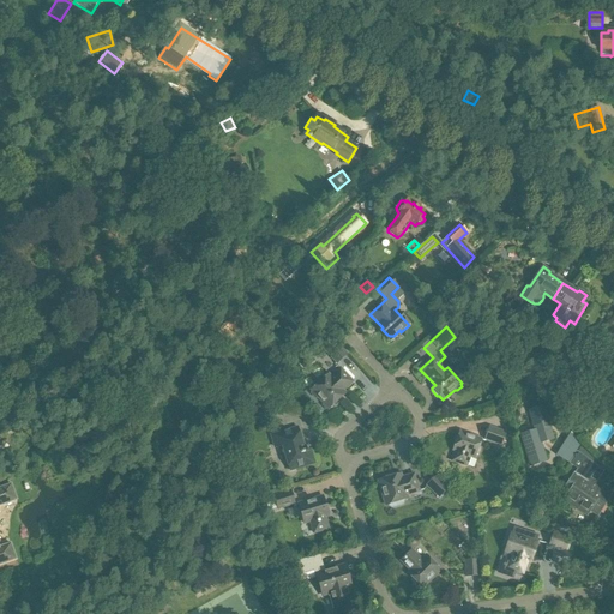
[(533,337),(542,343),(548,335),(539,329),(533,337)]
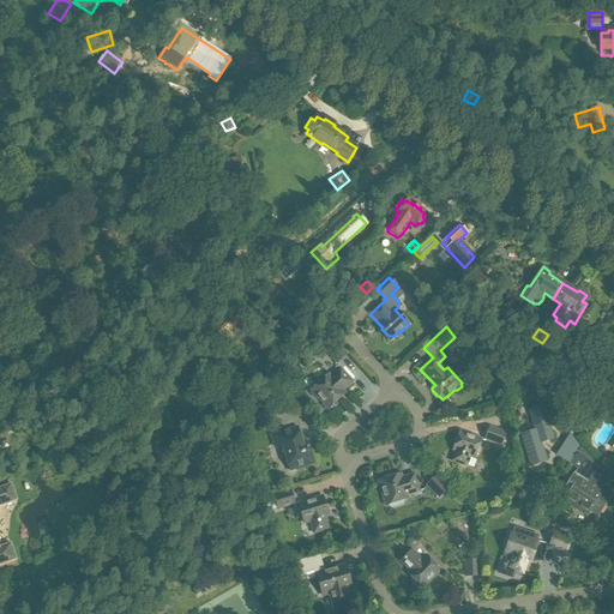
[(337,365),(347,355),(336,342),(325,351),(337,365)]
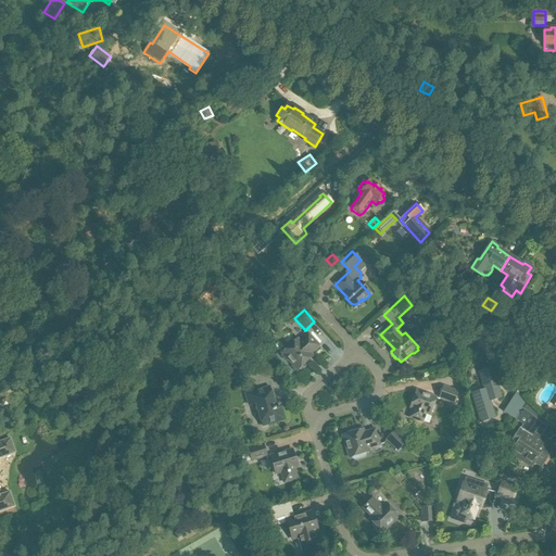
[(497,340),(467,321),(464,328),(481,339),(483,337),(495,344),(497,340)]
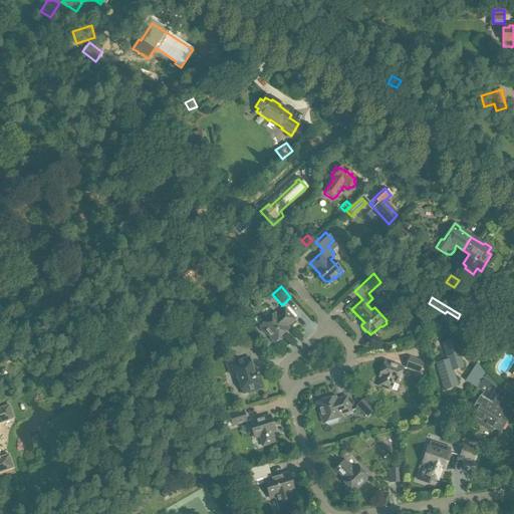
[(469,317),(477,323),(486,310),(477,304),(469,317)]
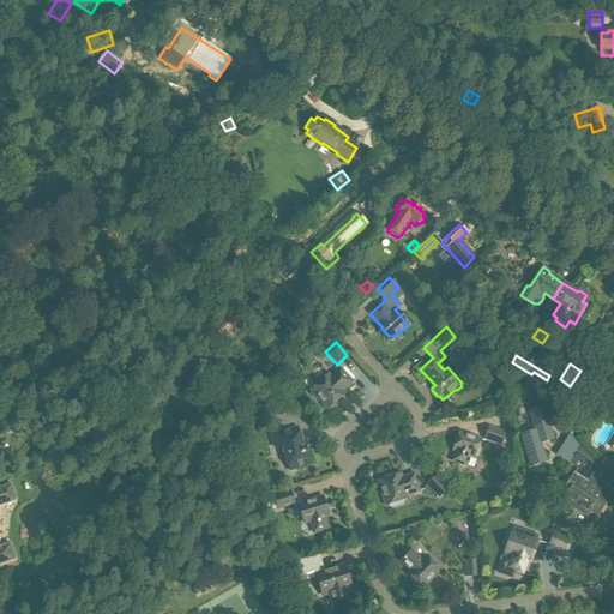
[(353,383),(341,368),(331,378),(329,374),(311,391),(312,392),(311,395),(315,398),(318,398),(329,409),(333,405),(336,405),(342,401),(341,398),(342,397),(339,395),(353,383)]
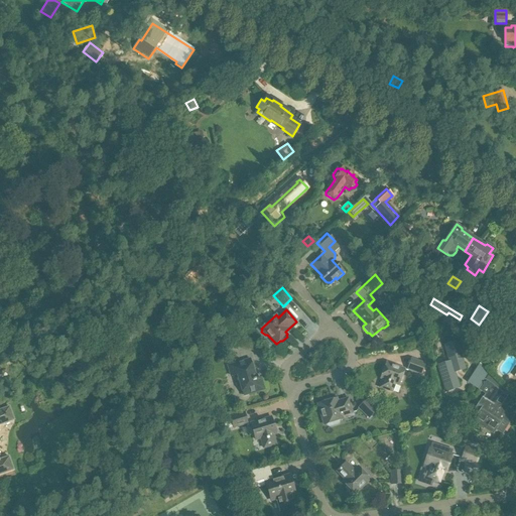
[(445,392),(460,388),(455,372),(466,369),(458,341),(443,346),(448,363),(437,366),(445,392)]
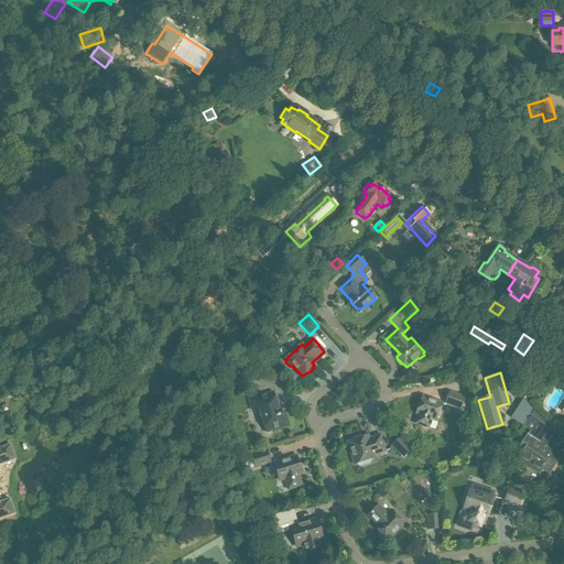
[(461,410),(465,398),(449,392),(445,404),(461,410)]
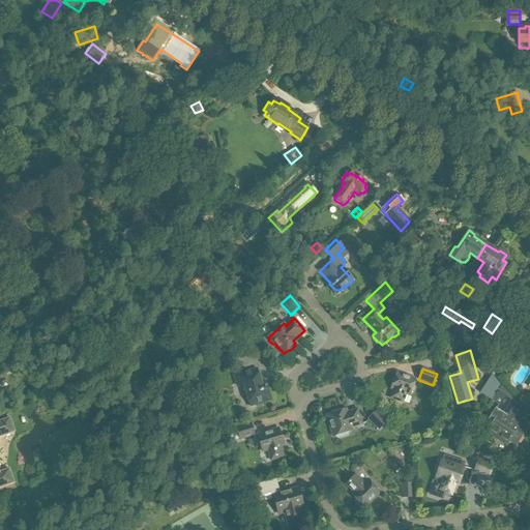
[(259,386),(262,385),(257,370),(235,376),(238,387),(243,385),(249,407),(270,400),(267,388),(260,390),(259,386)]
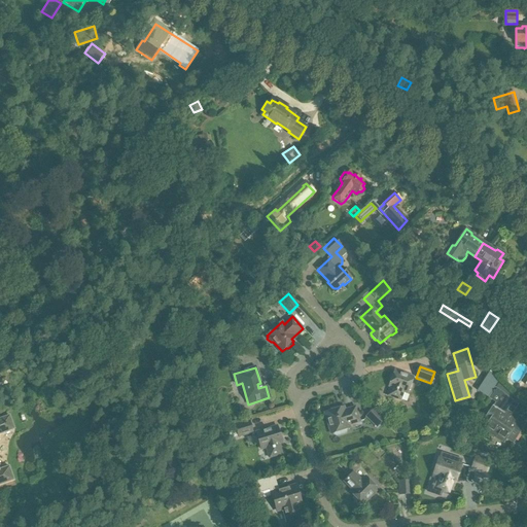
[(407,393),(408,391),(410,390),(412,386),(411,384),(413,378),(395,371),(391,381),(393,381),(387,396),(400,400),(403,392),(407,393)]
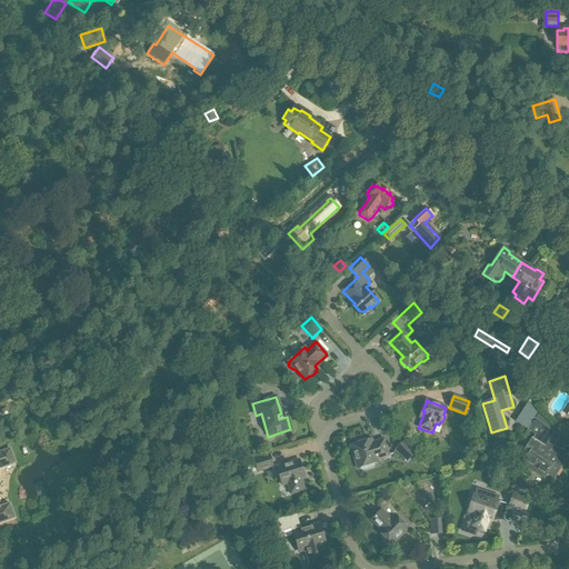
[(527,409),(512,432),(518,436),(532,412),(527,409)]
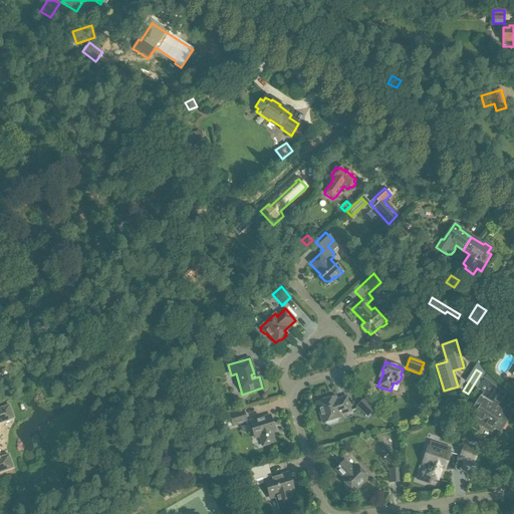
[(474,412),(472,417),(482,423),(492,430),(494,426),(501,430),(507,422),(511,414),(505,410),(504,411),(504,412),(492,404),(500,392),(485,375),(483,378),(478,388),(477,387),(476,389),(483,393),(472,411),(474,412)]
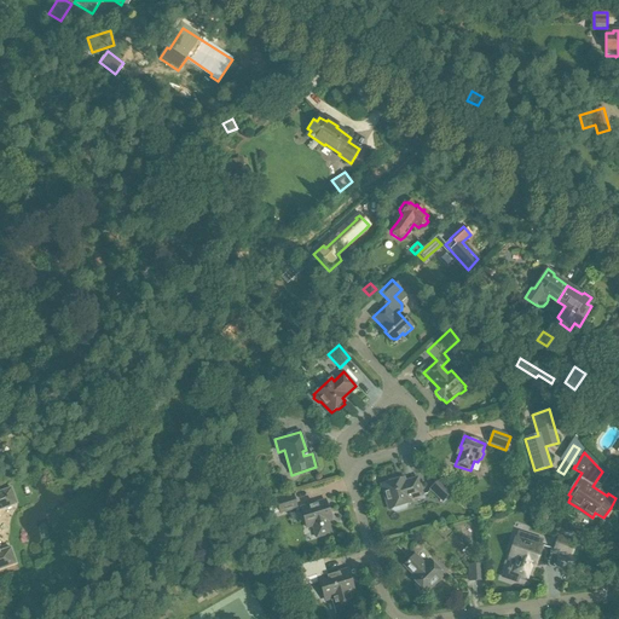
[(387,484),(381,485),(388,509),(391,509),(394,513),(406,509),(408,505),(408,504),(409,499),(422,496),(418,482),(417,478),(399,484),(398,480),(395,479),(388,481),(387,484)]
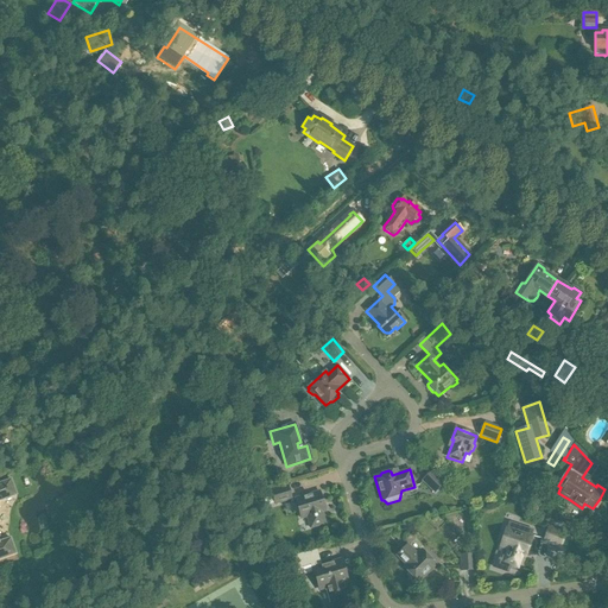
[(435,493),(444,483),(431,472),(422,481),(435,493)]
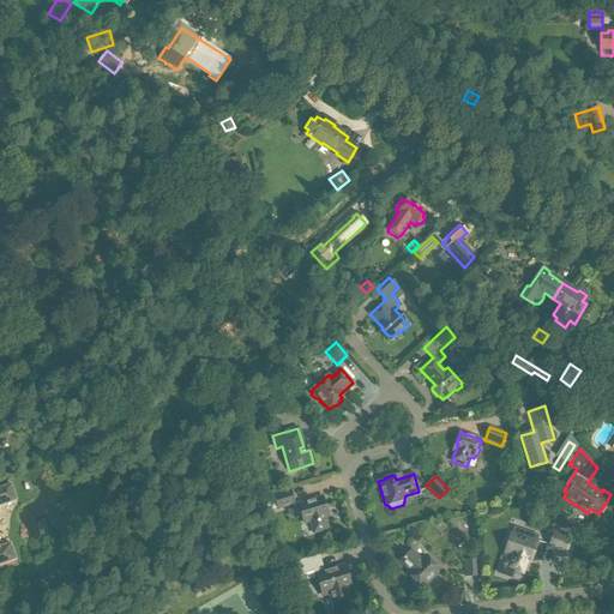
[(0,505),(17,500),(11,485),(0,488),(0,564),(16,559),(10,543),(0,547),(0,505)]
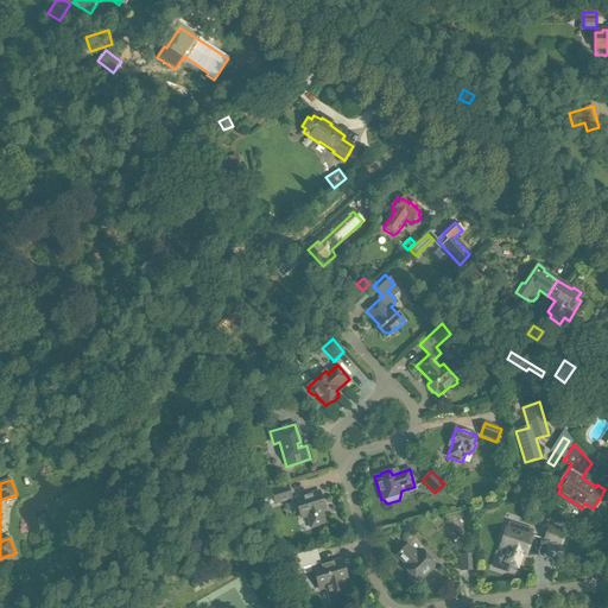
[(274,504),(291,499),(287,486),(271,492),(274,504)]
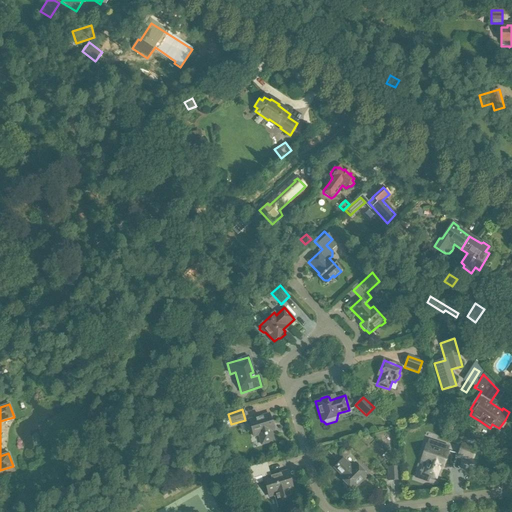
[(274,441),(269,427),(272,426),(269,414),(248,420),(253,437),(258,435),(261,445),(274,441)]
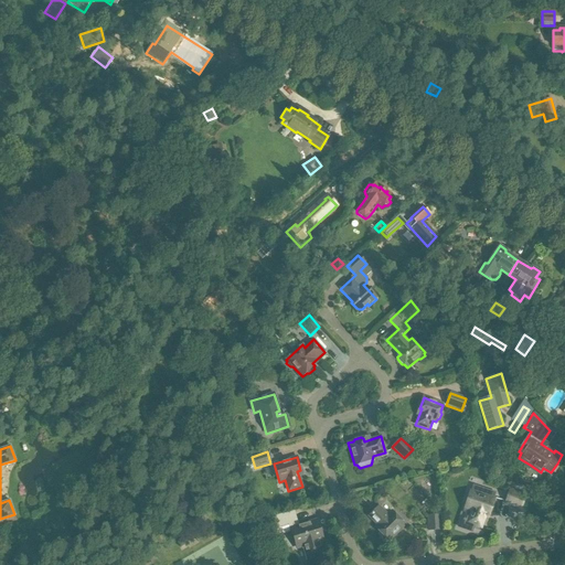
[(489,511),(493,499),(471,491),(465,510),(470,511),(467,522),(480,528),(487,511),(489,511)]
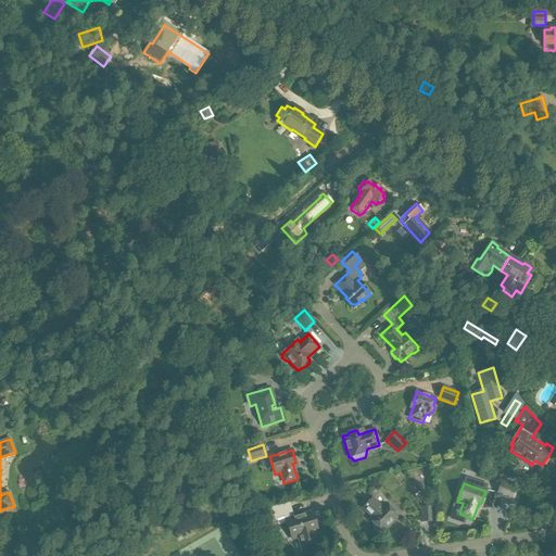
[(513,500),(516,488),(502,483),(497,494),(513,500)]
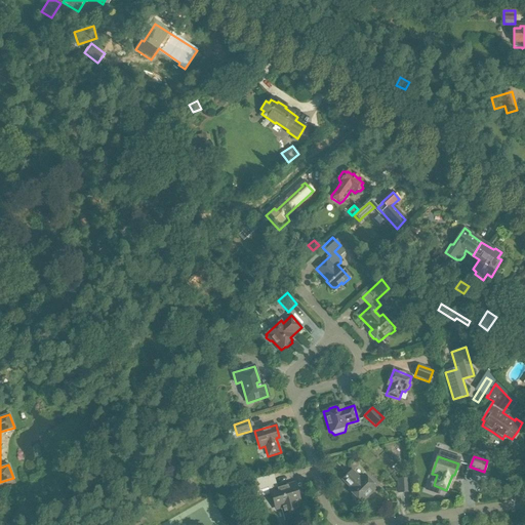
[(360,478),(352,471),(342,480),(354,492),(352,494),(352,496),(354,499),(356,498),(361,502),(376,487),(363,475),(360,478)]
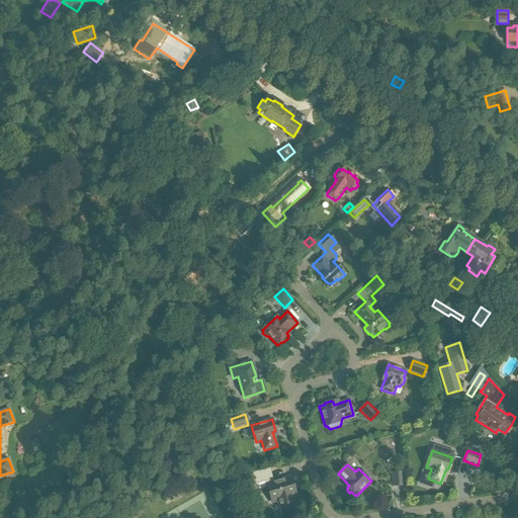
[(248,485),(265,480),(262,469),(245,475),(248,485)]
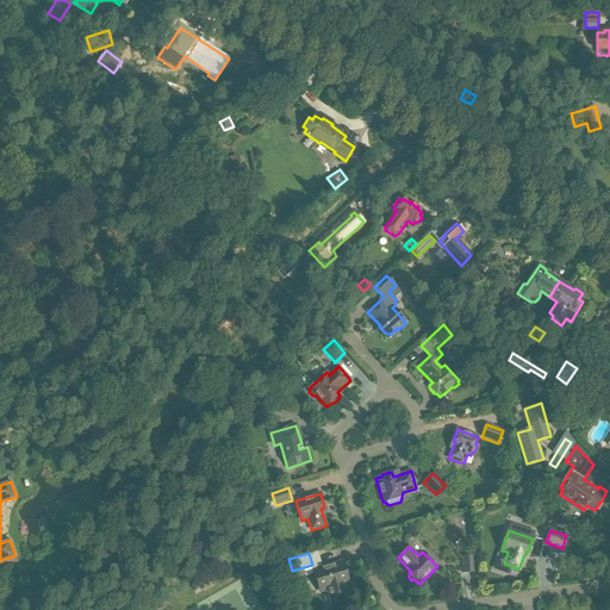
[(462,572),(475,572),(474,556),(461,556),(462,572)]
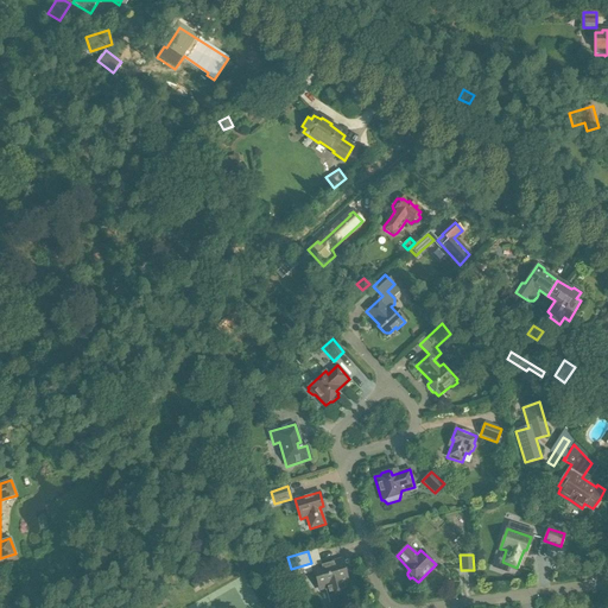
[(348,596),(337,561),(320,565),(320,567),(317,568),(314,570),(312,574),(312,577),(314,582),(316,584),(320,587),(323,587),(325,587),(328,595),(330,594),(334,594),(336,596),(336,600),(348,596)]
